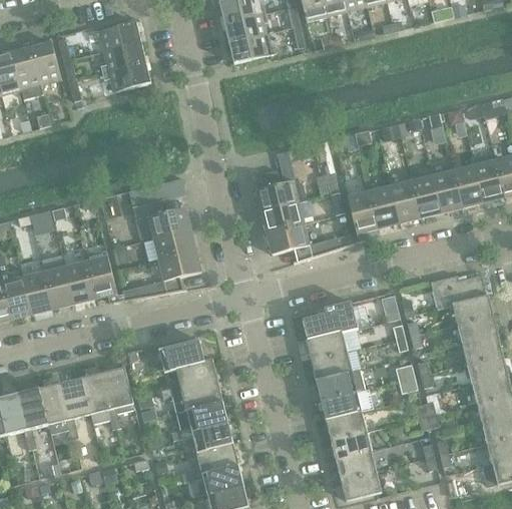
[(222,0),(218,1),(223,22),(265,12),(263,4),(259,5),(257,0),(222,0)]
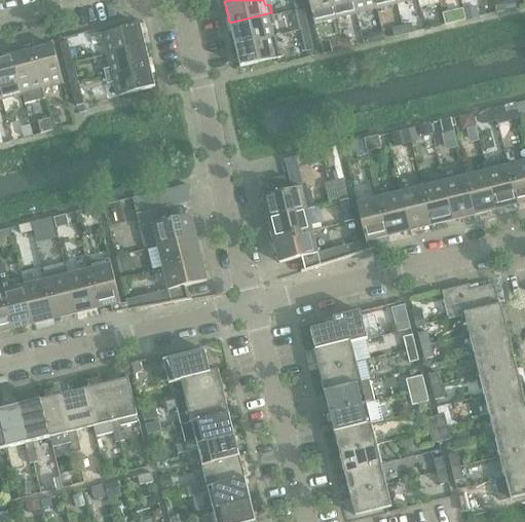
[(307,0),(312,21),(334,15),(330,0),(307,0)]
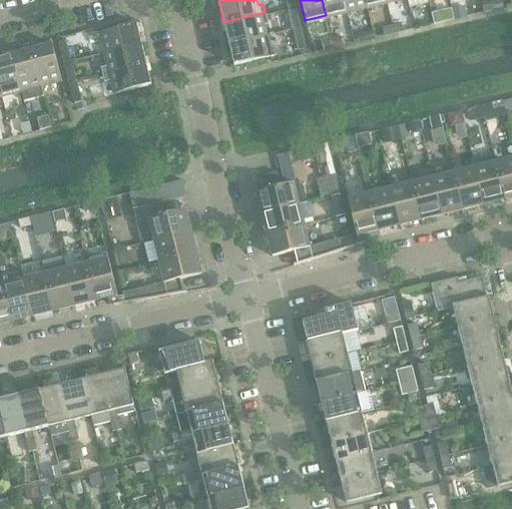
[(322,0),(326,15),(346,10),(343,0),(322,0)]
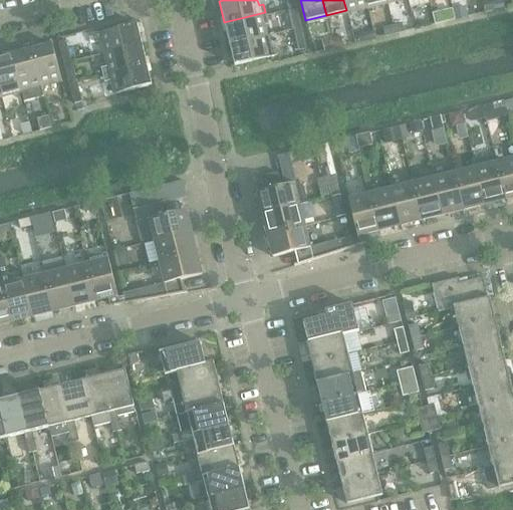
[(343,0),(346,10),(366,6),(364,0),(343,0)]
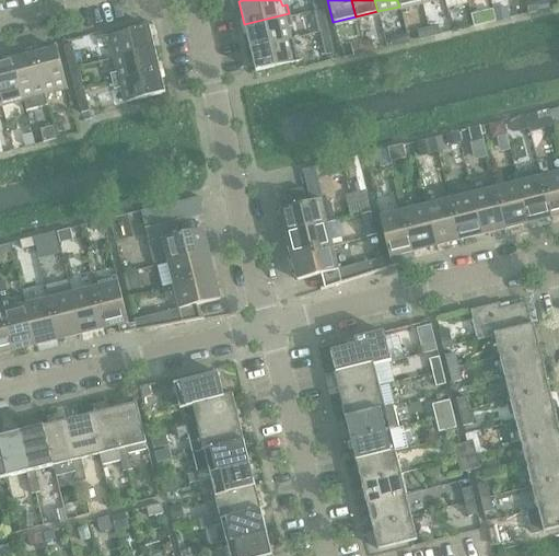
[(525,0),(527,10),(537,8),(536,0),(525,0)]
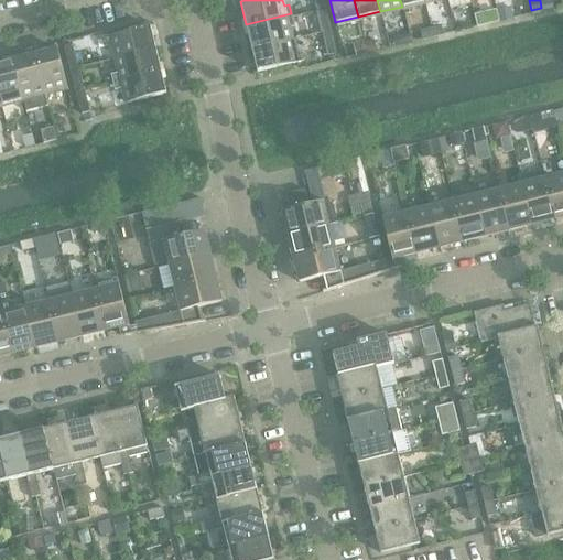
[(509,3),(496,7),(499,18),(511,15),(509,3)]
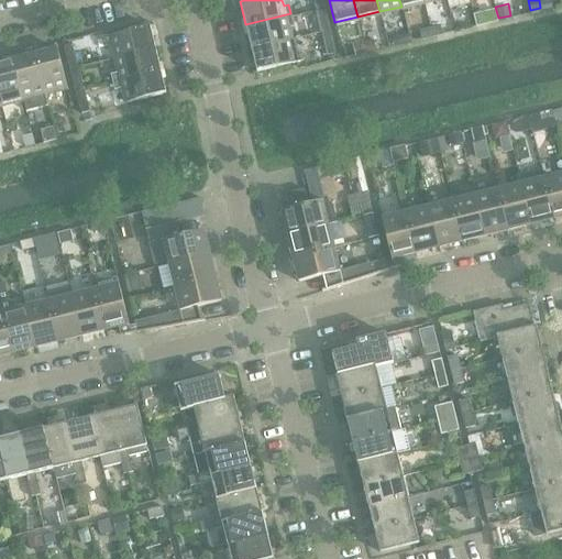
[(323,6),(315,8),(320,30),(329,28),(323,6)]
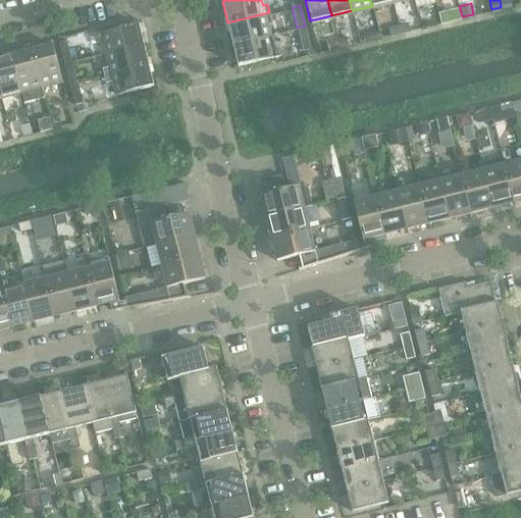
[(458,6),(448,8),(450,19),(461,17),(458,6)]
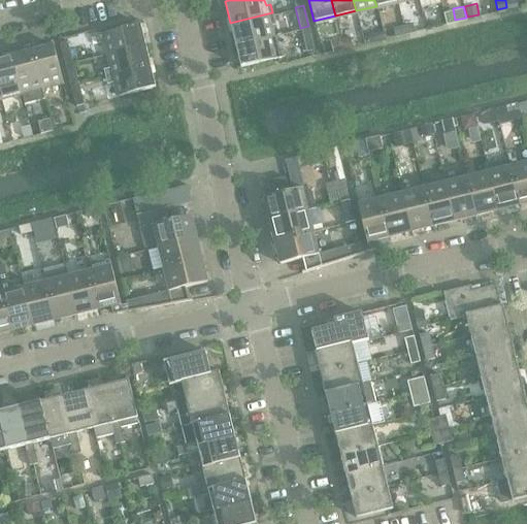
[(272,12),(230,23),(234,43),(273,34),(270,22),(275,21),(272,12)]
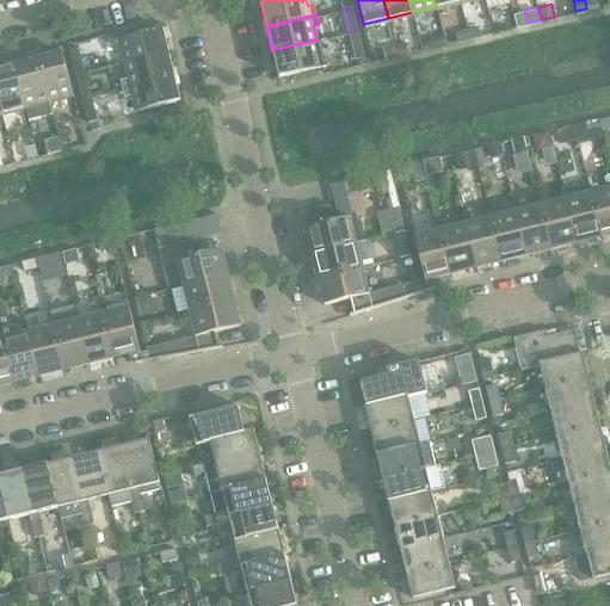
[(476,24),(466,26),(468,37),(479,35),(476,24)]
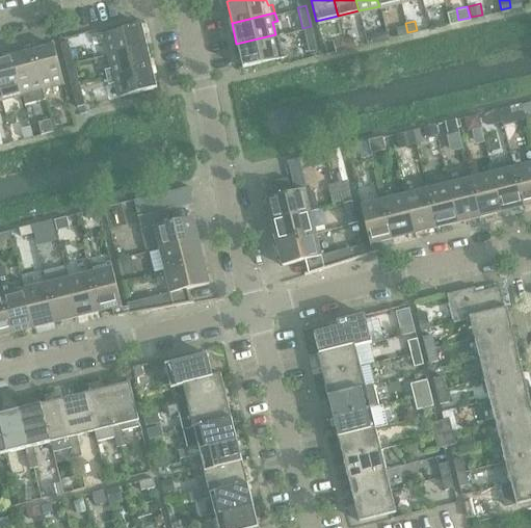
[(140,22),(95,32),(97,41),(104,40),(107,52),(145,44),(140,22)]
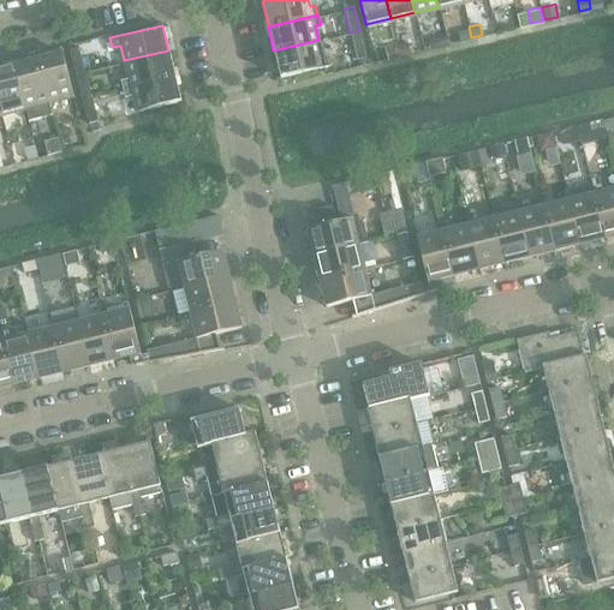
[(469,27),(458,29),(460,40),(471,37),(469,27)]
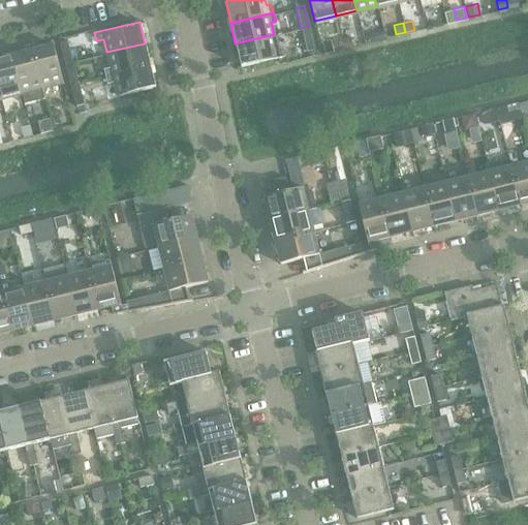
[(309,26),(301,28),(306,49),(314,47),(309,26)]
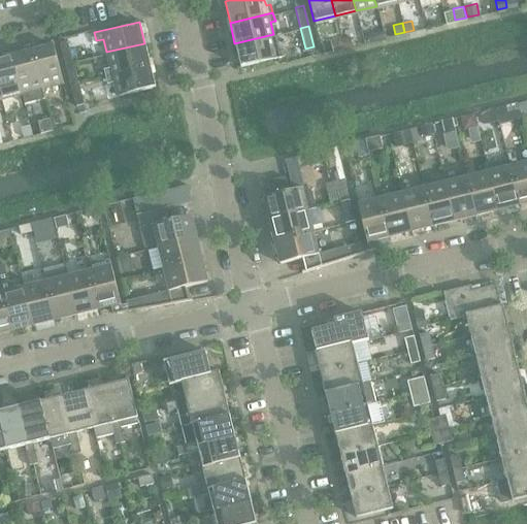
[(382,28),(366,32),(368,40),(384,37),(382,28)]
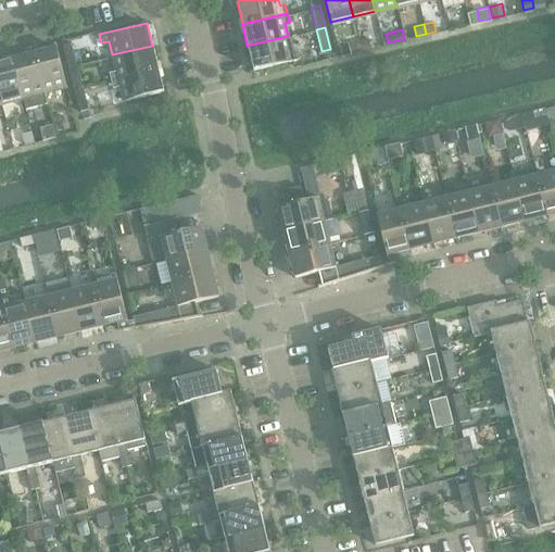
[(288,36),(247,46),(252,67),(298,58),(295,47),(290,48),(288,36)]
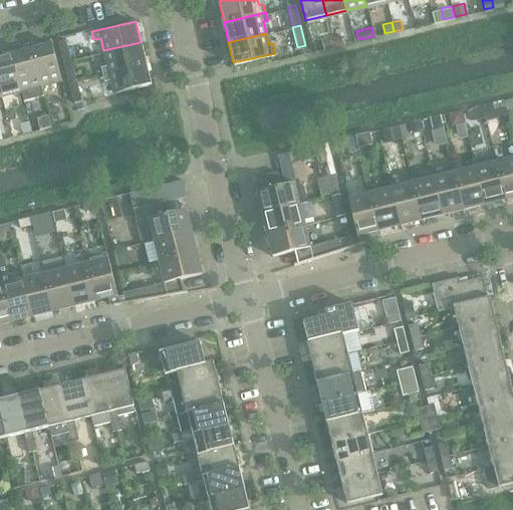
[(339,34),(331,36),(333,45),(342,43),(339,34)]
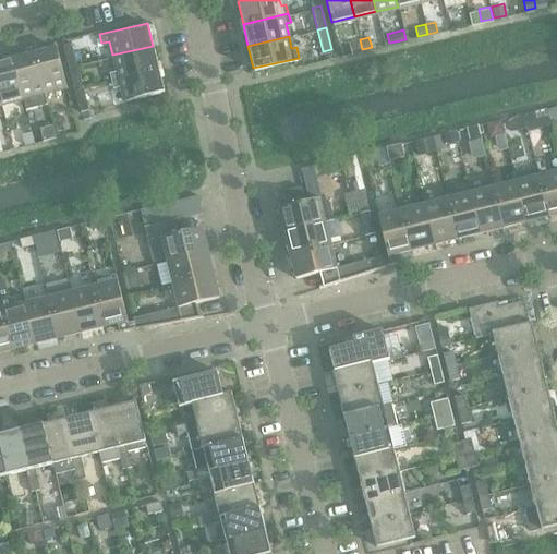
[(360,39),(349,41),(351,51),(362,49),(360,39)]
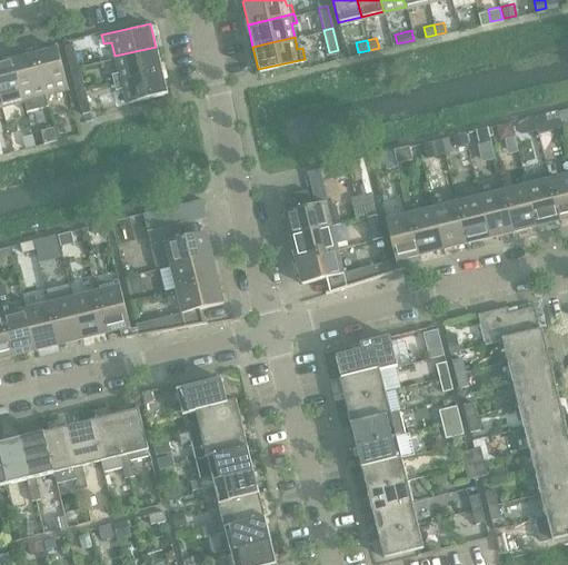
[(71,41),(62,43),(69,67),(78,65),(71,41)]
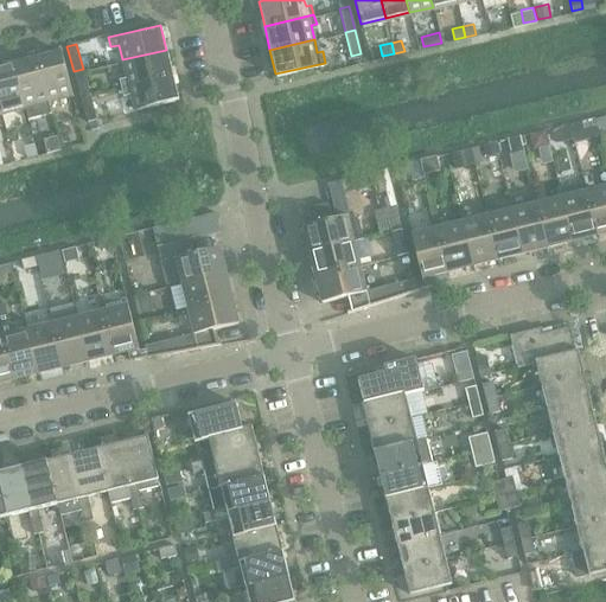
[(34,50),(48,98),(71,93),(61,49),(45,52),(44,47),(34,50)]
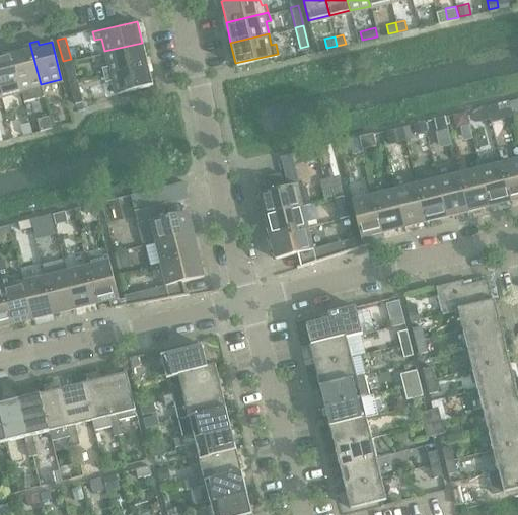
[(21,45),(22,49),(10,53),(20,90),(23,99),(43,94),(41,84),(29,43),(21,45)]
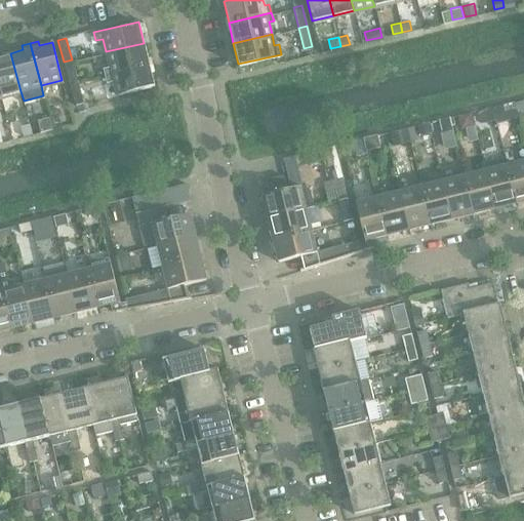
[(106,51),(109,65),(102,66),(104,74),(149,63),(144,43),(106,51)]
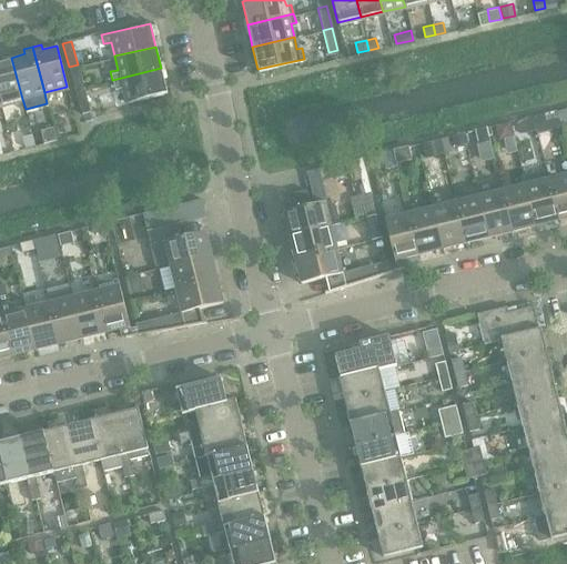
[(0,104),(22,99),(11,58),(0,60),(0,104)]
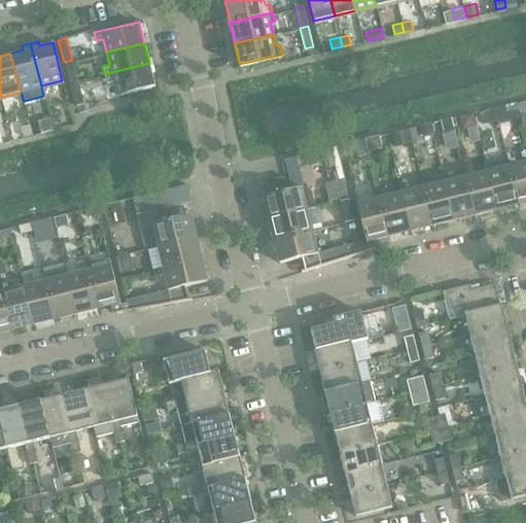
[(72,60),(64,62),(69,82),(77,80),(72,60)]
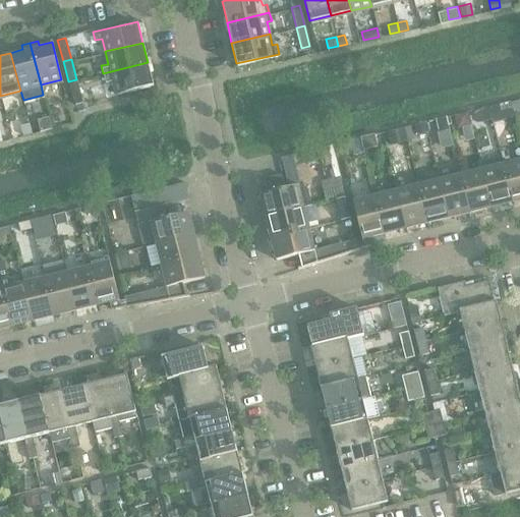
[(105,80),(101,81),(105,95),(153,83),(148,62),(103,73),(105,80)]
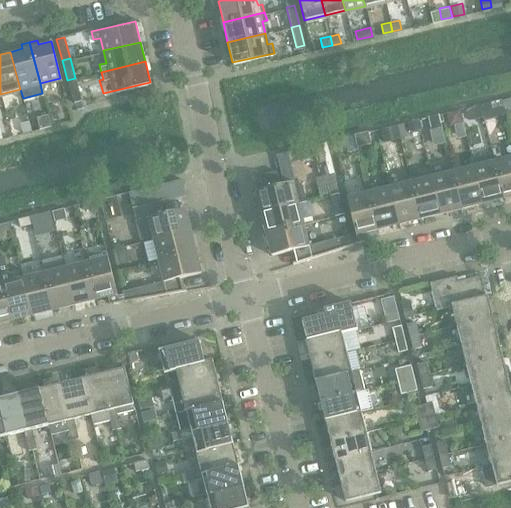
[(75,78),(67,80),(72,100),(80,98),(75,78)]
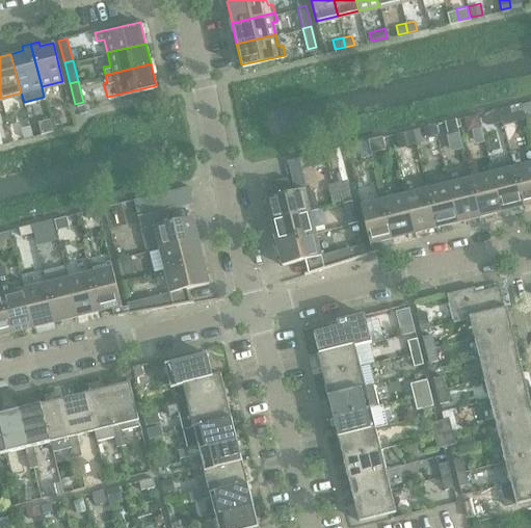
[(520,101),(498,106),(500,114),(522,109),(520,101)]
